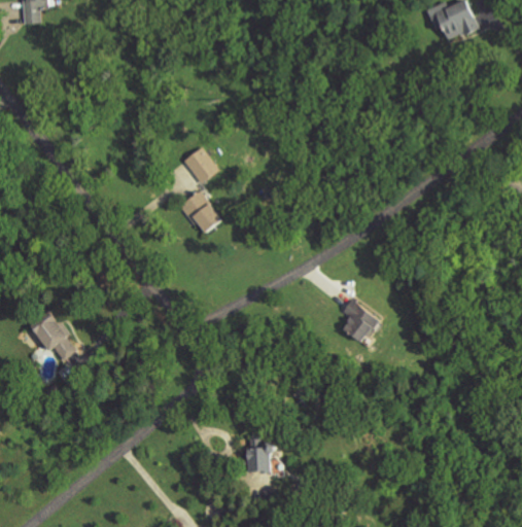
[(22,0),(24,24),(40,23),(39,8),(50,7),(48,0),(22,0)]
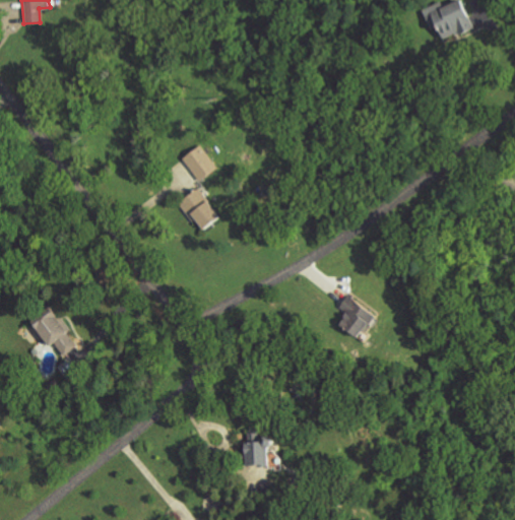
[(458,0),(441,6),(439,2),(421,8),(428,28),(438,25),(442,39),(471,28),(461,0),(458,0)]
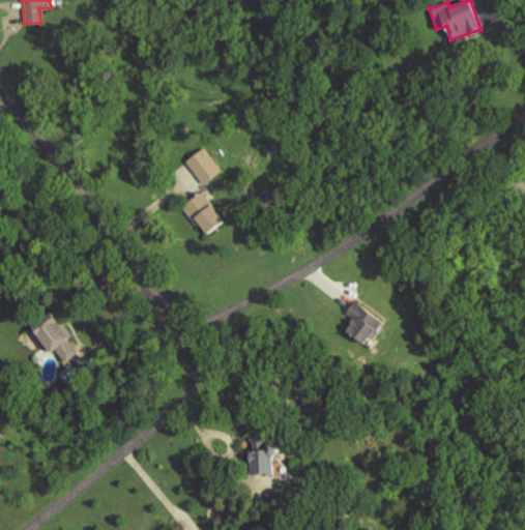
[(201,184),(220,172),(203,148),(184,160),(201,184)]
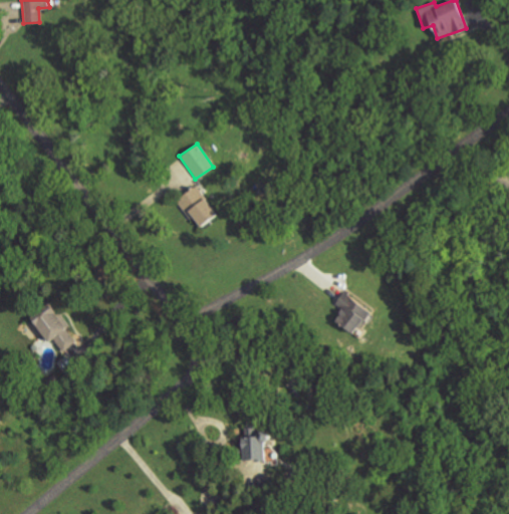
[(217,215),(195,186),(176,201),(199,229),(217,215)]
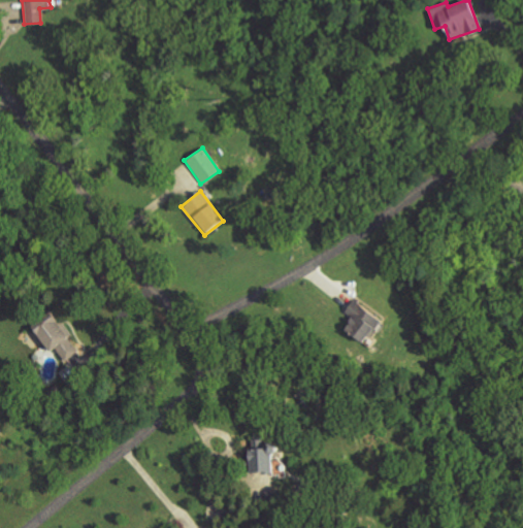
[(366,343),(381,319),(352,301),(345,314),(352,319),(346,330),(366,343)]
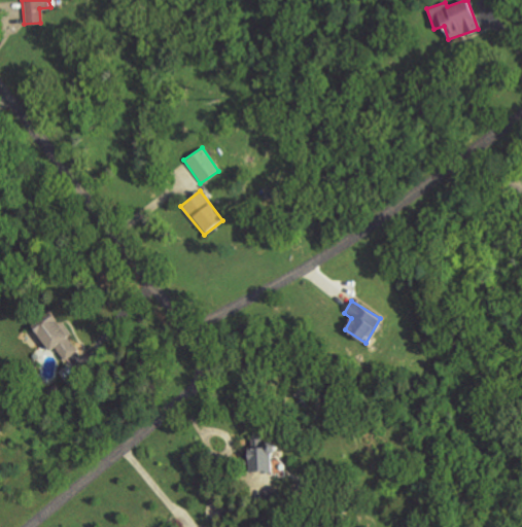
[(50,311),(31,325),(49,352),(54,349),(63,361),(78,350),(50,311)]
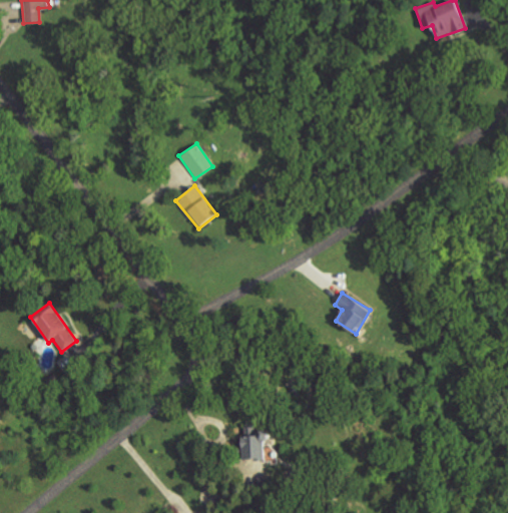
[(243,460),(266,460),(266,441),(271,441),(271,432),(255,432),(255,427),(243,427),(243,460)]
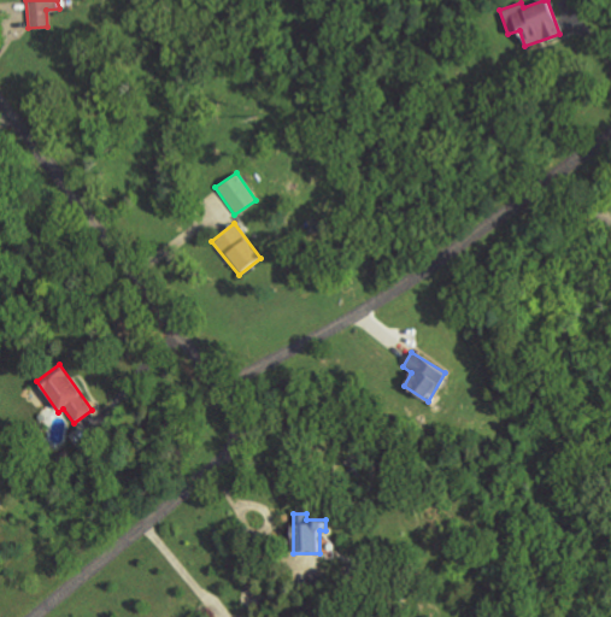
All buildings are outlined.
